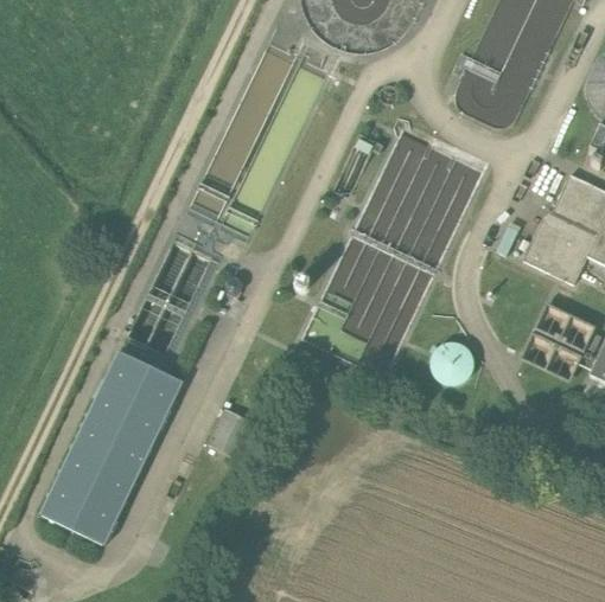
[(500,128),(515,122),(573,0),(498,0),(454,93),(459,108),(500,128)]
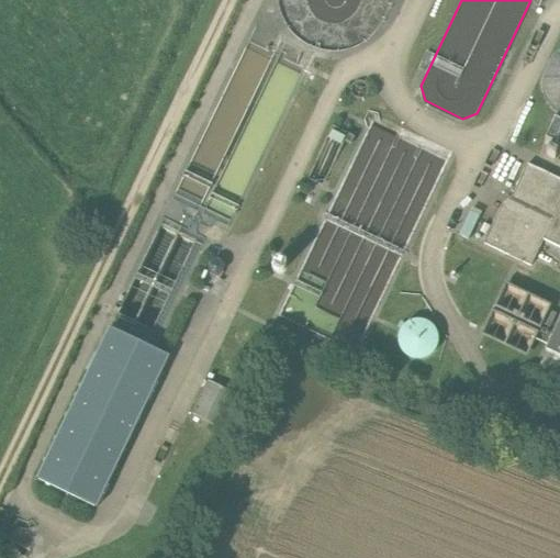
[(559,52),(549,63),(545,81),(549,99),(559,109),(559,52)]
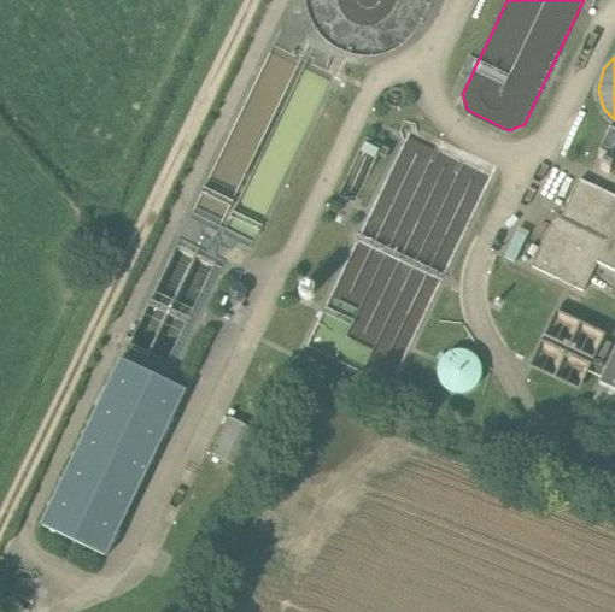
[(614,134),(610,133),(599,154),(611,159),(614,152),(614,134)]
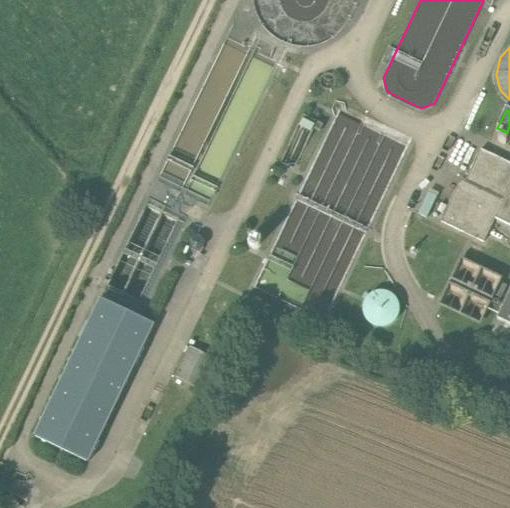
[(509,138),(501,134),(499,139),(507,143),(509,138)]
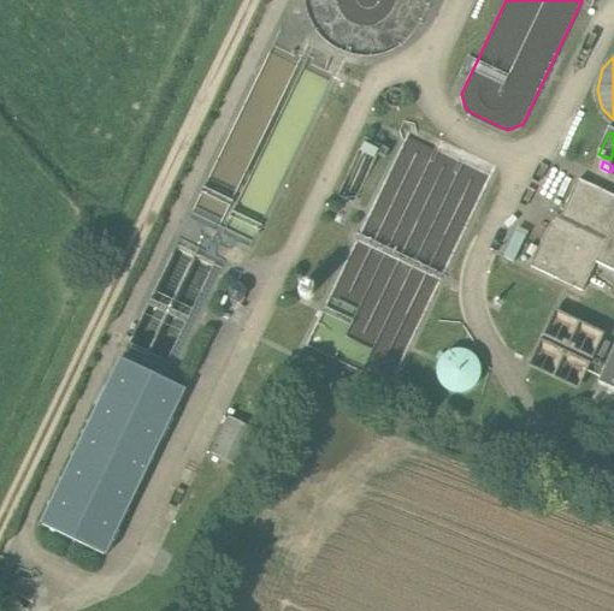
[(613,193),(580,177),(562,215),(564,217),(560,223),(554,220),(533,264),(584,289),(597,261),(613,268),(613,193)]
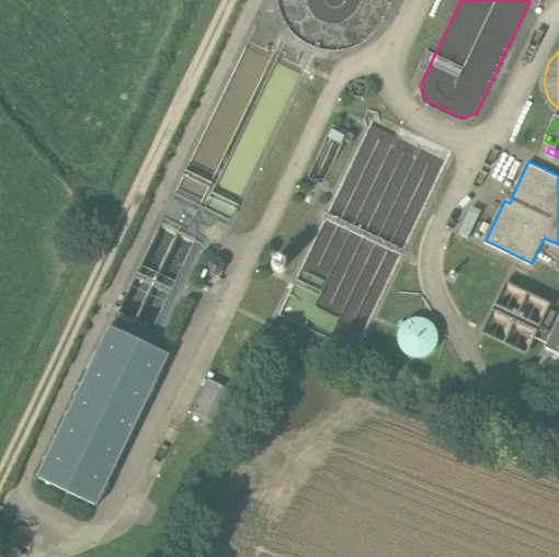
[(549,304),(508,283),(486,330),(527,351),(549,304)]
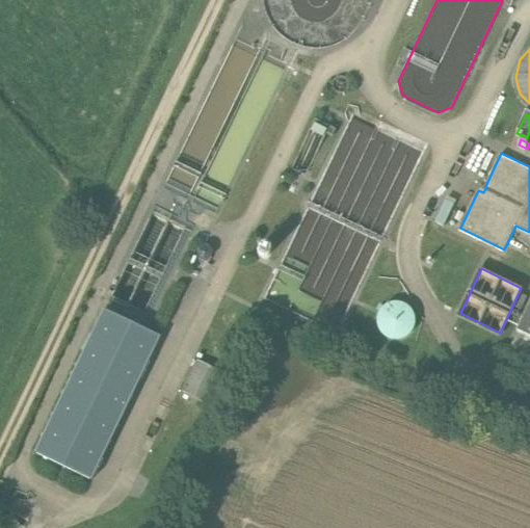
[(413,328),(416,319),(413,310),(406,304),(397,301),(389,304),(381,311),(379,319),(382,328),(389,335),(398,337),(406,335),(413,328)]
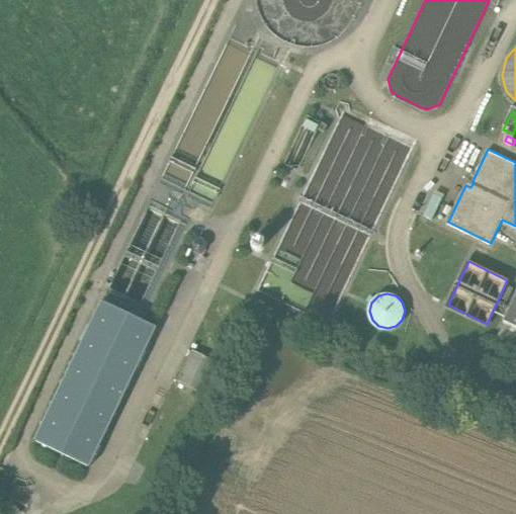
[(157,326),(102,300),(35,438),(58,449),(53,464),(59,467),(68,454),(90,464),(157,326)]
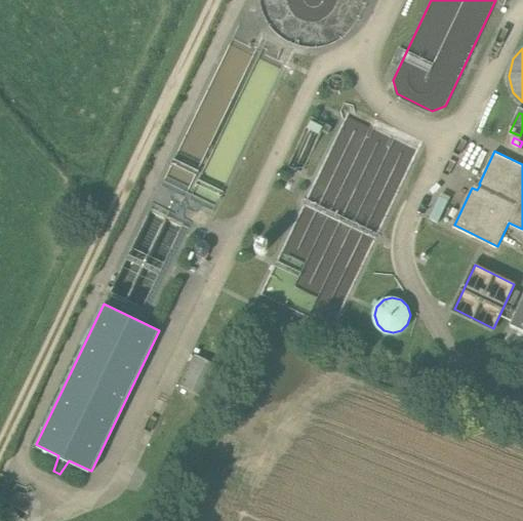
[(522,304),(506,341),(522,349),(522,304)]
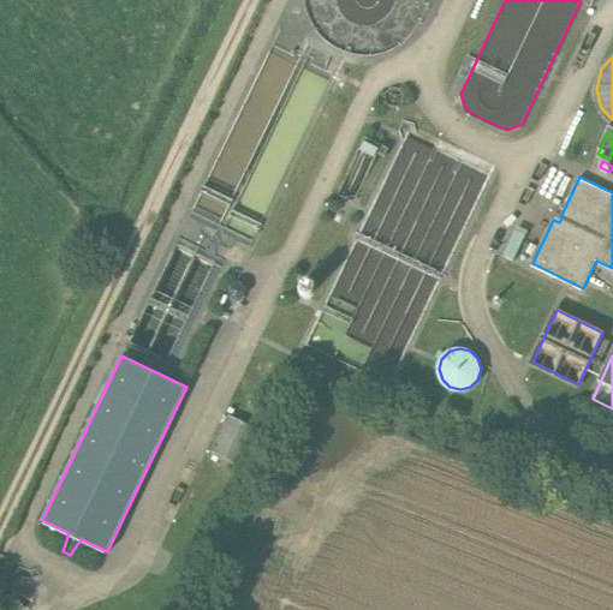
[(259,428),(230,413),(212,450),(242,464),(259,428)]
